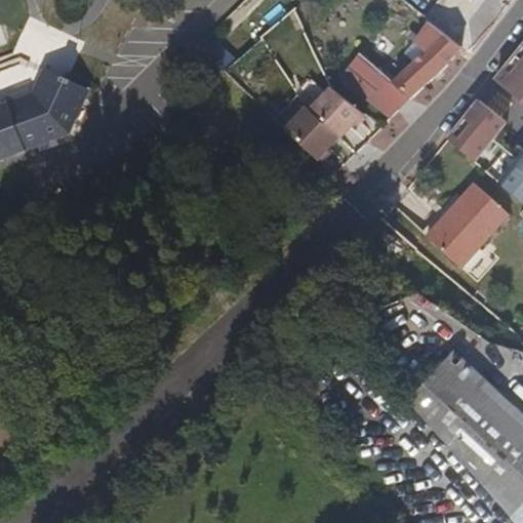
[(454,42),(487,0),(402,0),(428,21),(454,42)]
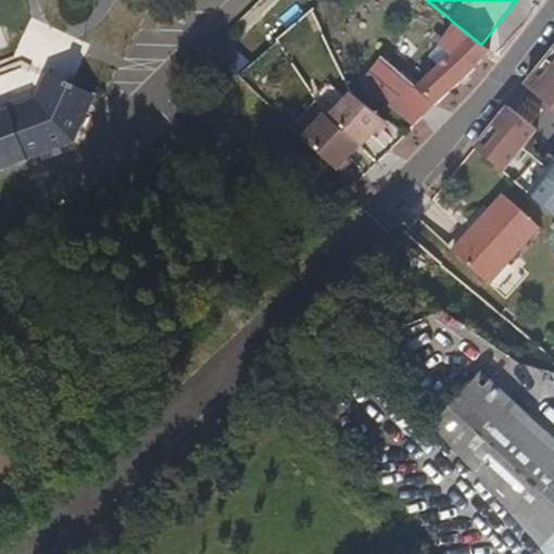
[(433,102),(465,74),(476,63),(488,49),(481,45),(453,22),(439,41),(451,52),(414,85),(379,54),(359,80),(413,124),(433,102)]
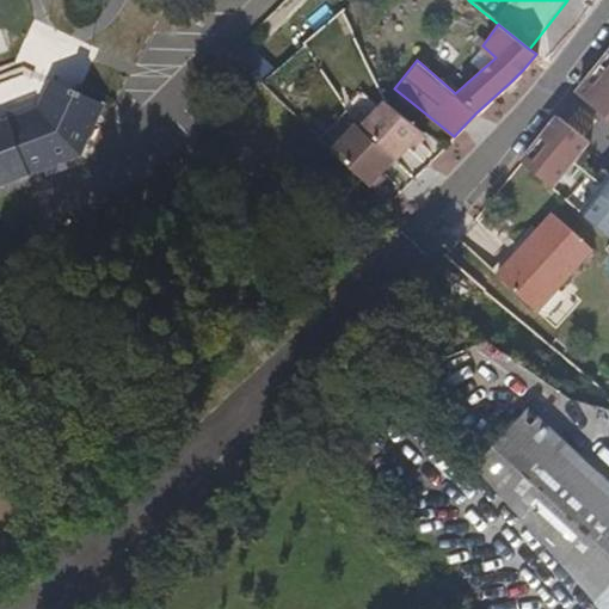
[(608,122),(608,48),(520,160),(570,203),(608,157),(608,141),(601,134),(608,122)]
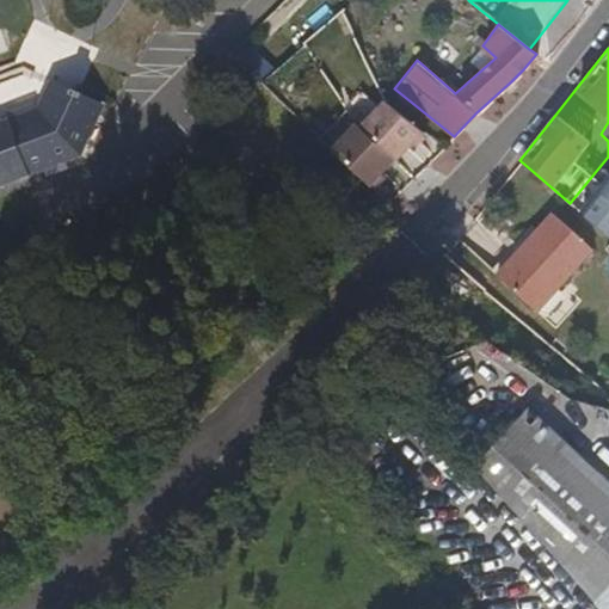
[(0,94),(28,97),(30,68),(0,66),(0,94)]
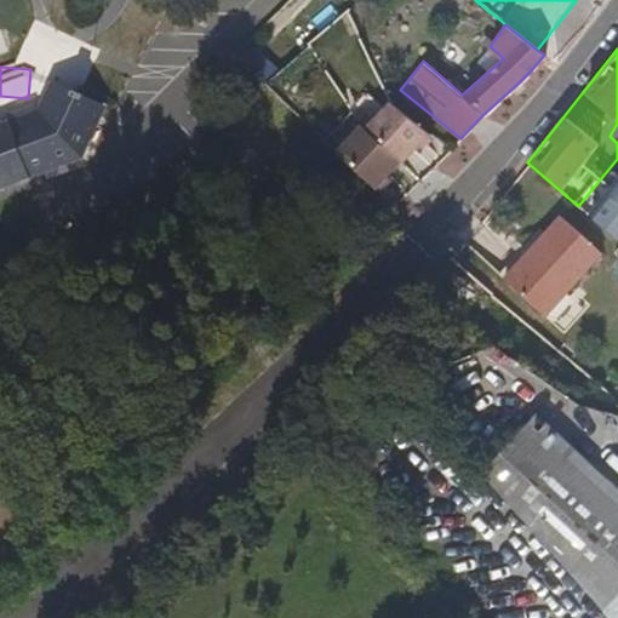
[(0,187),(81,156),(106,104),(49,78),(36,107),(0,120),(0,187)]
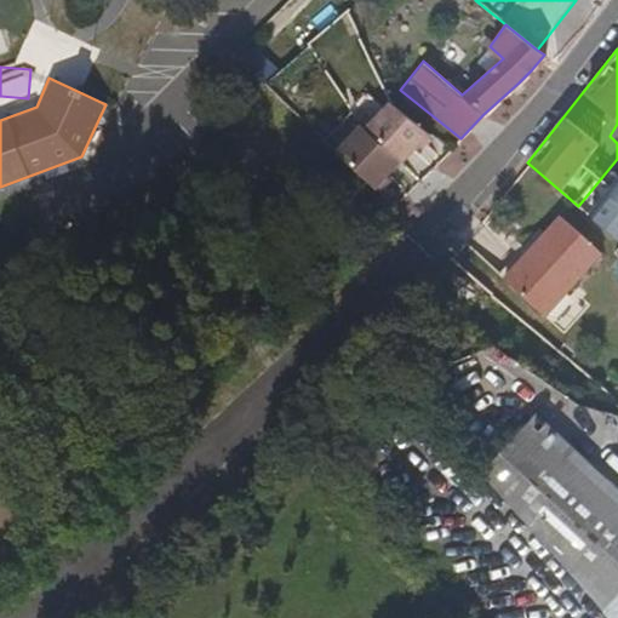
[(401,162),(429,133),(389,102),(365,129),(400,161),(401,162)]
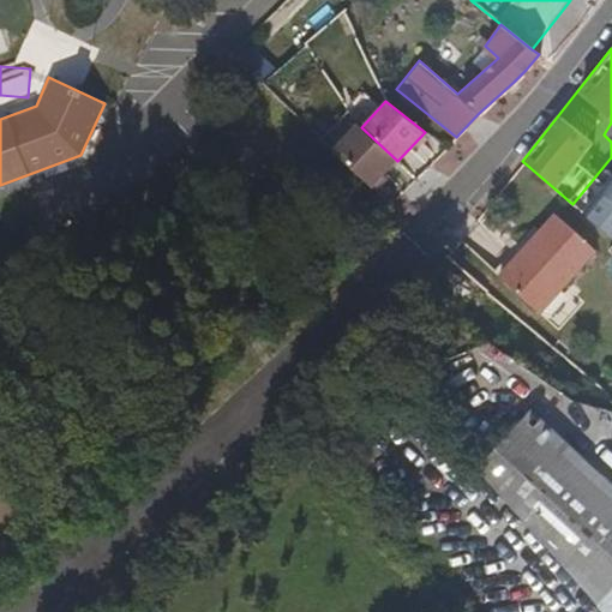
[(371,186),(396,160),(361,127),(358,124),(333,150),(371,186)]
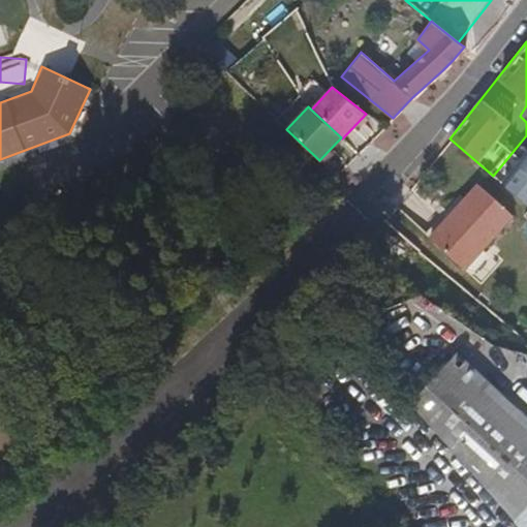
[(526,167),(509,189),(526,204),(526,167)]
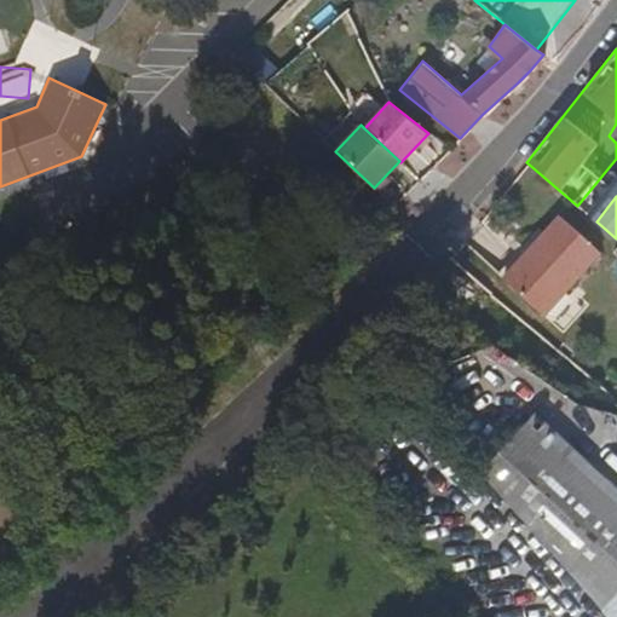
[(599,252),(559,214),(543,231),(501,277),(542,313),(599,252)]
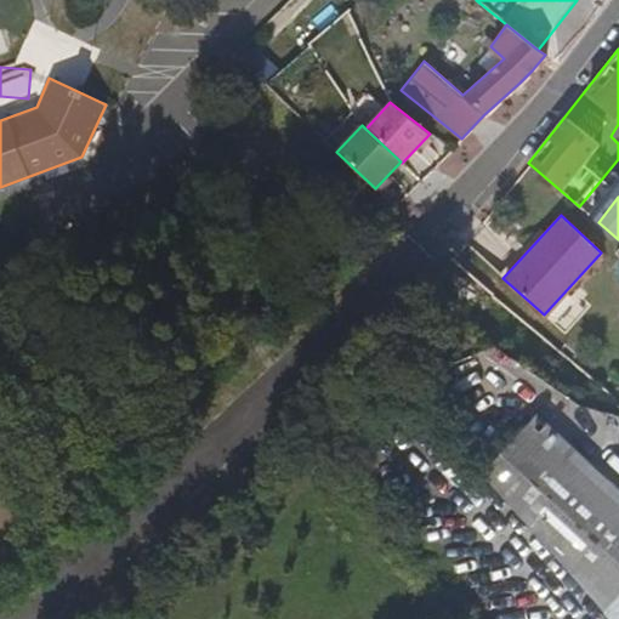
[(503,278),(545,232),(539,227),(497,273),(503,278)]
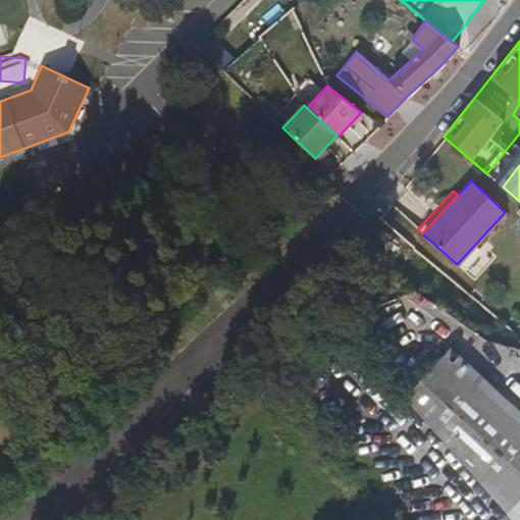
[(519,519),(519,410),(451,347),(404,398),(512,519),(519,519)]
